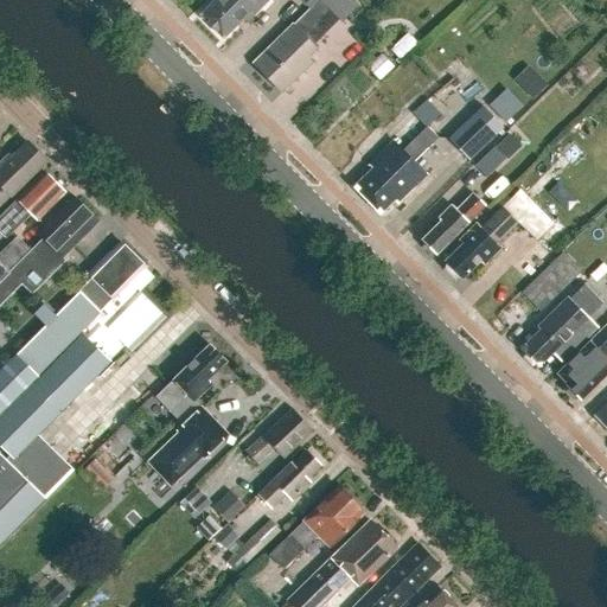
[(270,1),(269,0),(217,0),(200,17),(223,39),(241,21),(246,25),(270,1)]
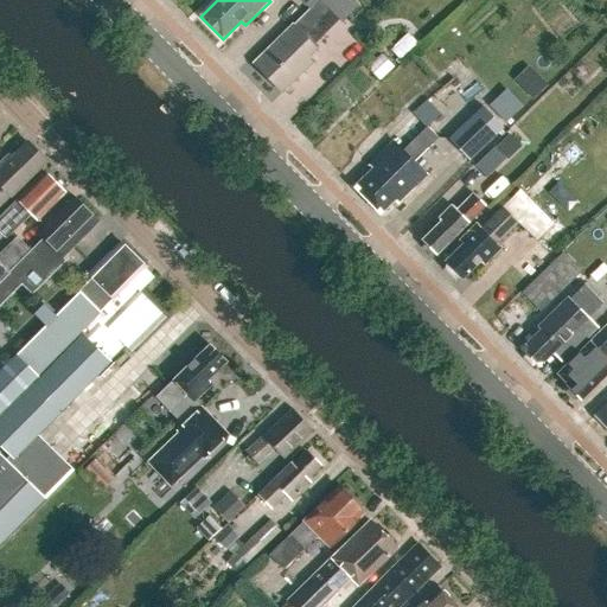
[(313,46),(339,19),(319,0),(318,0),(292,26),(292,25),(253,64),(281,94),(312,64),(307,58),(315,49),(313,46)]
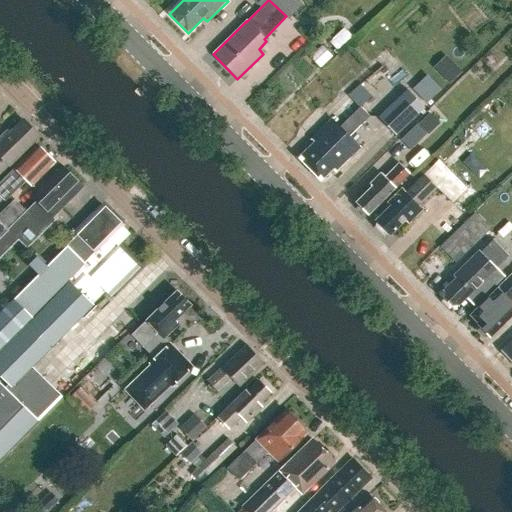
[(449,84),(462,72),(445,56),(433,68),(449,84)]
